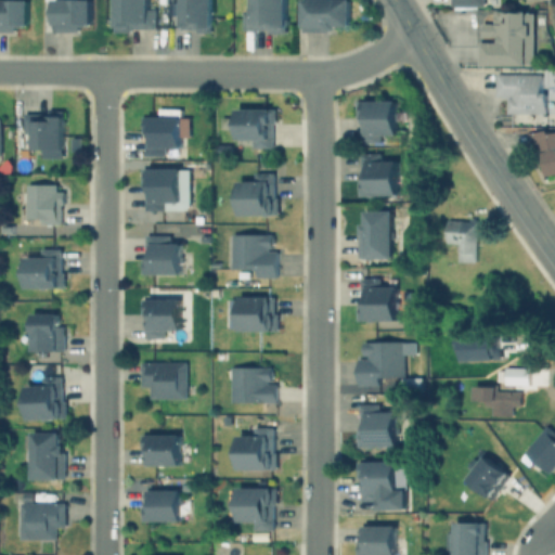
[(0,0),(27,0),(27,23),(15,23),(15,28),(0,28),(0,0)]
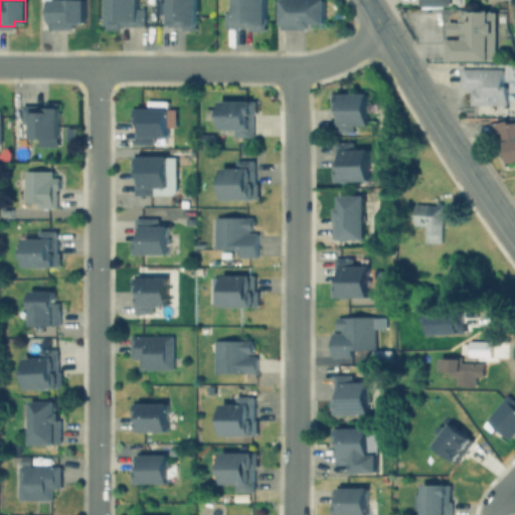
[(49,0),(83,0),(83,20),(72,20),(73,28),(49,28),(49,0)]
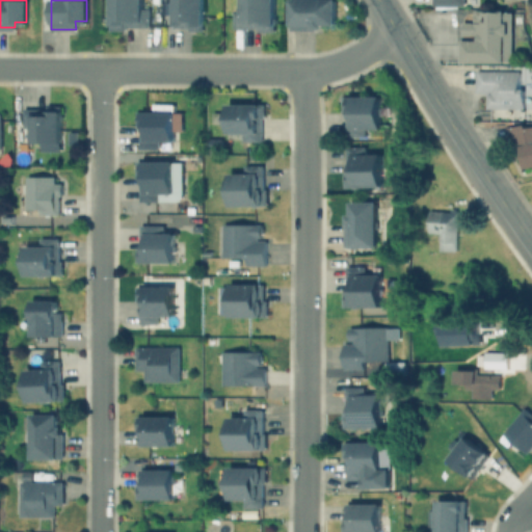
[(108,0),(142,0),(142,9),(148,9),(148,26),(124,27),(124,29),(109,29),(108,0)]
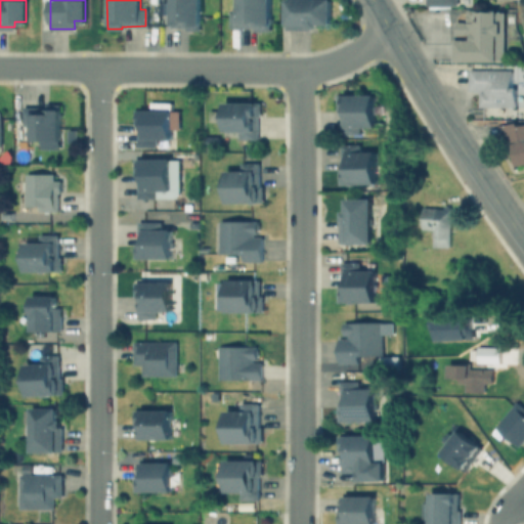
[(170,0),(199,0),(199,29),(186,30),(186,25),(170,25),(170,0)]
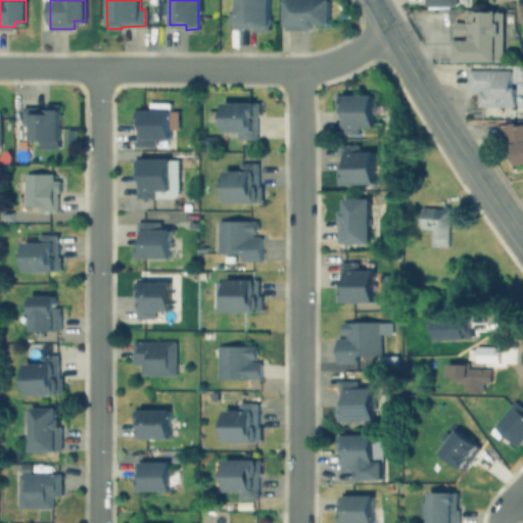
[(238,0),(268,0),(269,31),(254,31),(254,27),(230,27),(229,9),(238,9),(238,0)]
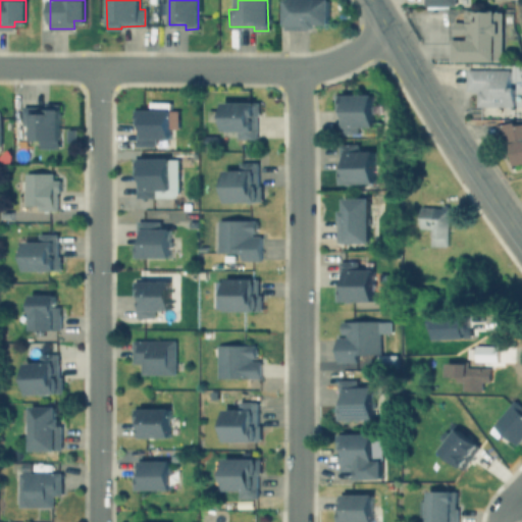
[(283,0),(328,0),(328,20),(314,20),(315,28),(283,28),(283,0)]
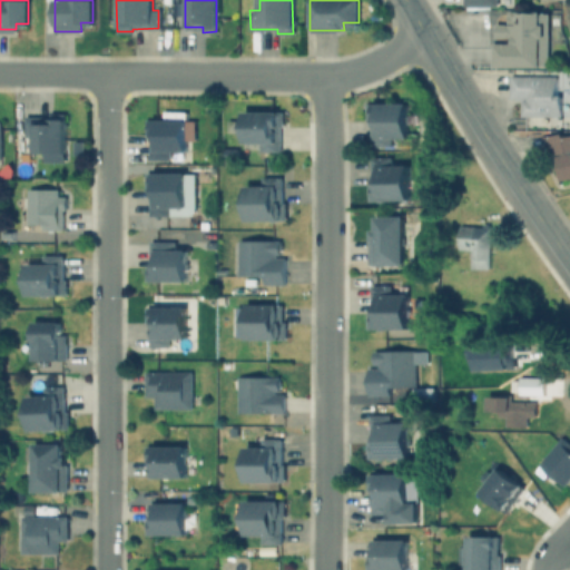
[(491,66),(491,43),(513,43),(513,38),(497,38),(497,23),(507,23),(507,12),(550,13),(549,61),(543,61),(542,66),(491,66)]
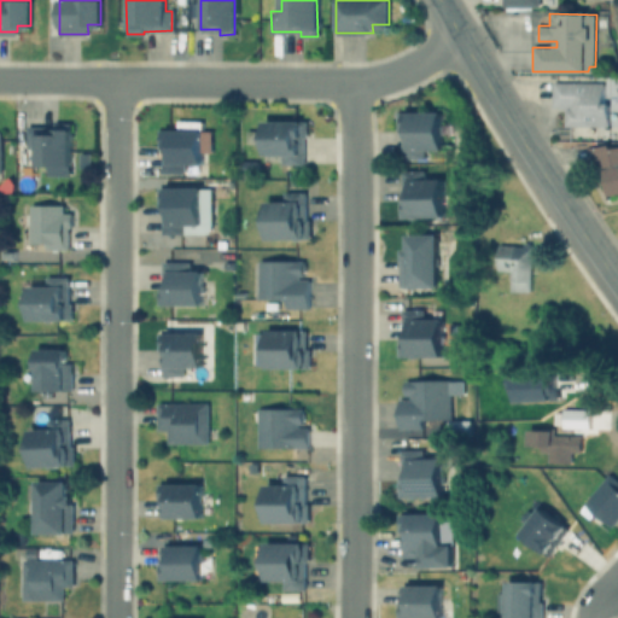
[(552,81),(602,82),(602,101),(610,101),(608,124),(564,123),(564,106),(552,105),(552,81)]
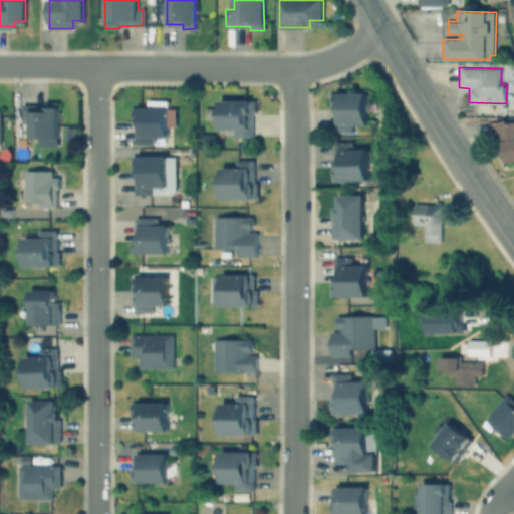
[(365,92),(365,123),(351,123),(351,131),(332,131),(332,92),(365,92)]
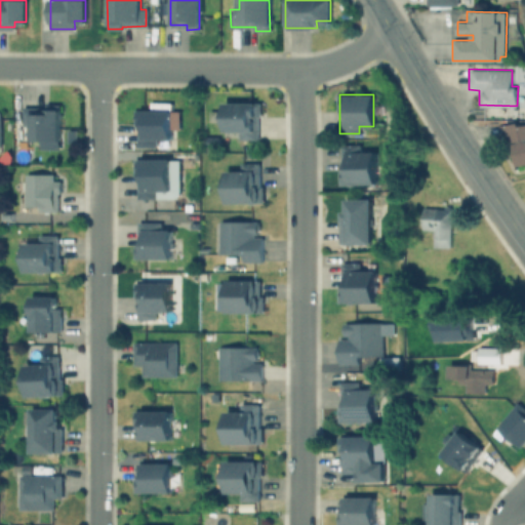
[(260,103),(260,115),(257,115),(257,136),(241,137),(241,130),(225,130),(225,101),(257,101),(257,103),(260,103)]
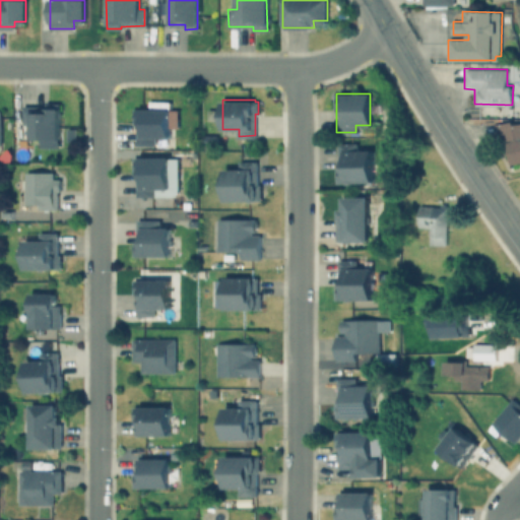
[(58,103),(58,137),(30,137),(30,123),(22,123),(22,105),(45,105),(45,103),(58,103)]
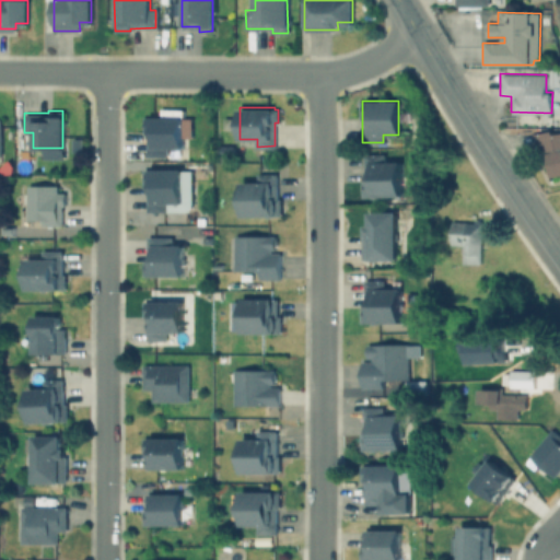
[(144,155),(144,130),(142,130),(142,117),(182,117),(182,146),(165,146),(165,155),(144,155)]
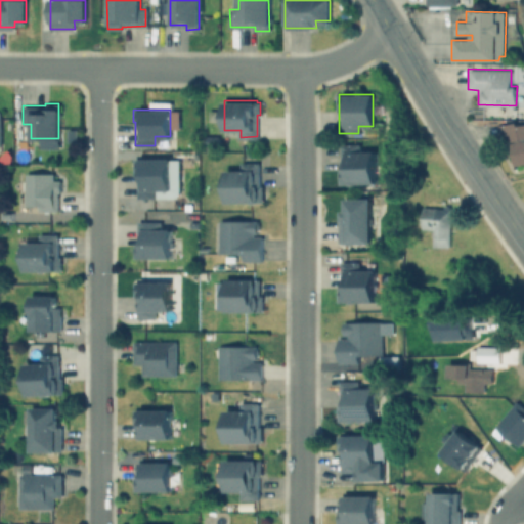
[(519,127),(523,126),(523,164),(519,165),(514,141),(503,143),(499,126),(518,123),(519,127)]
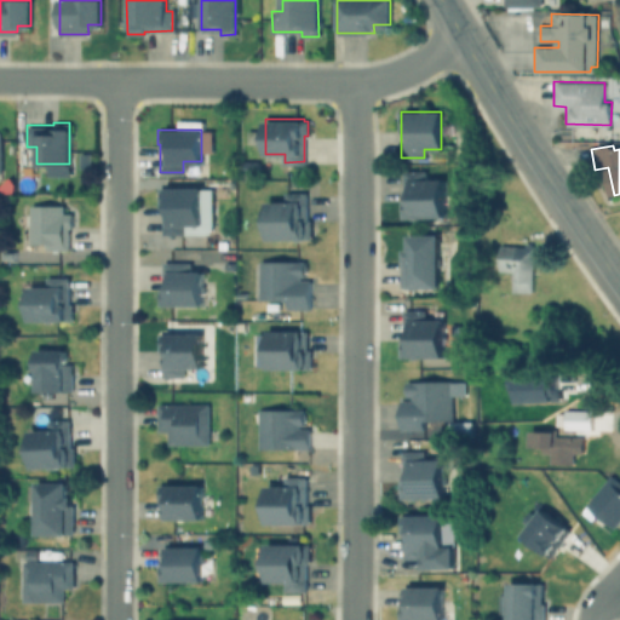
[(239,160),(257,160),(257,172),(239,172),(239,160)]
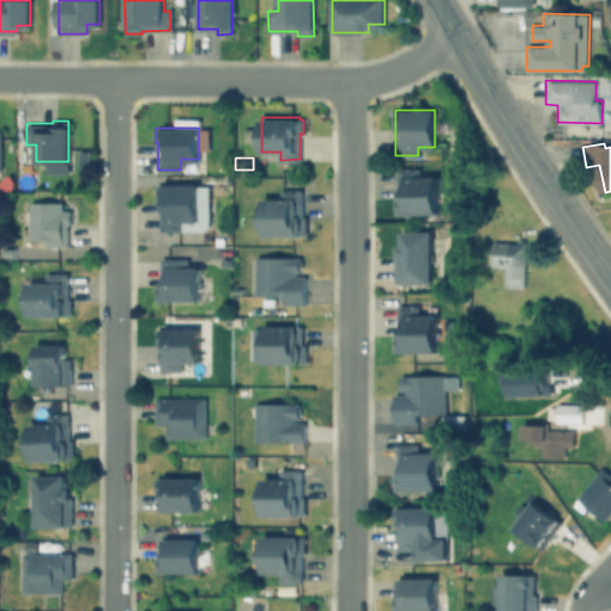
[(394,213),(394,196),(396,196),(396,168),(418,168),(418,176),(436,176),(436,213),(394,213)]
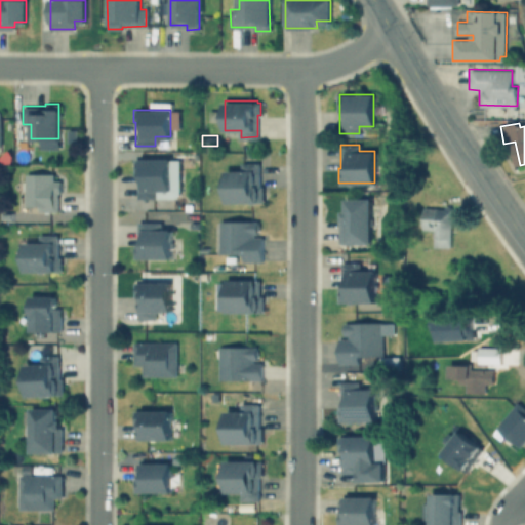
[(135,198),(135,173),(133,173),(133,159),(171,158),(171,189),(155,189),(155,198),(135,198)]
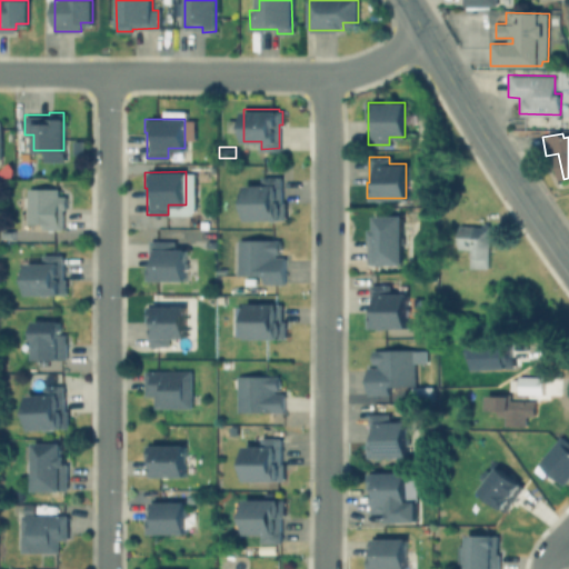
[(245,183),(261,183),(261,176),(279,176),(279,217),(245,217),(245,183)]
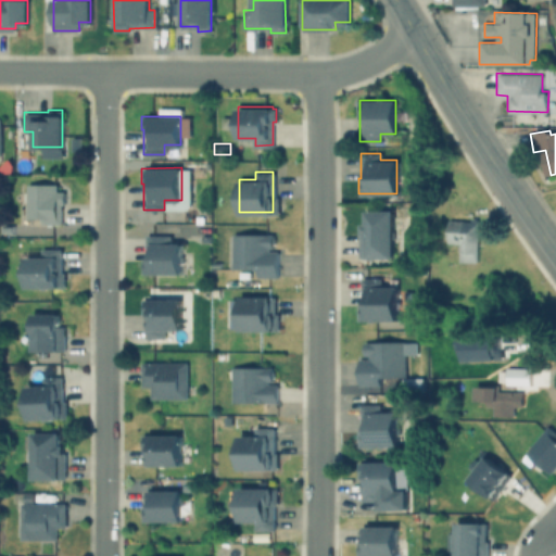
[(60,224),(41,224),(41,217),(26,217),(26,185),(57,185),(57,191),(61,191),(60,224)]
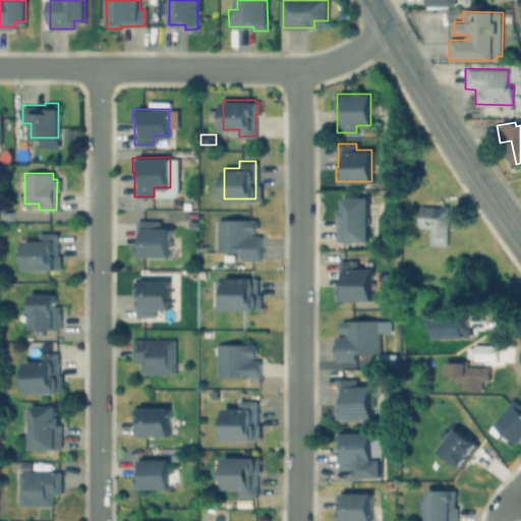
[(341,197),(367,197),(367,241),(336,241),(336,217),(338,217),(338,210),(341,210),(341,197)]
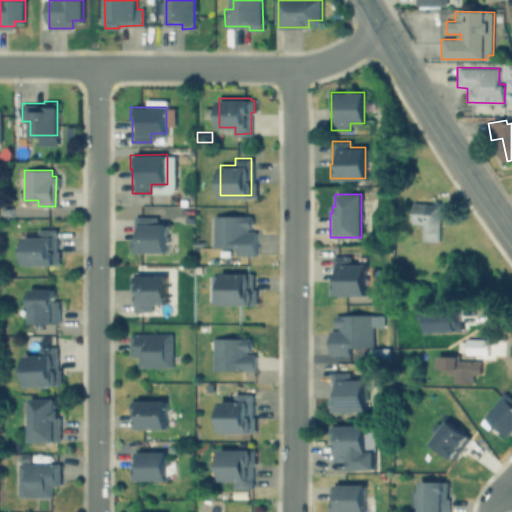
[(438,243),(422,242),(422,225),(411,225),(412,204),(439,204),(438,243)]
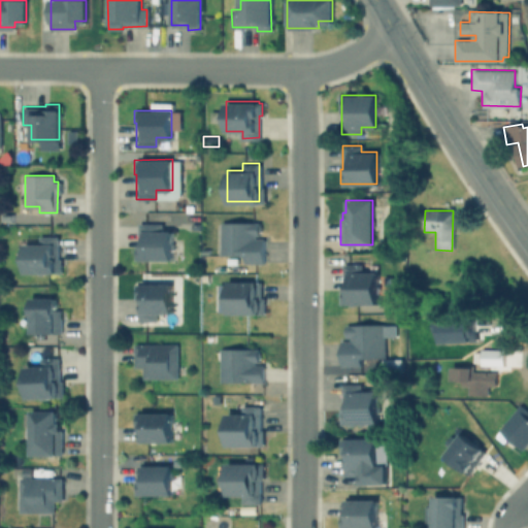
[(244,255),(219,255),(219,222),(260,222),(260,235),(255,235),(255,239),(263,239),(263,263),(244,263),(244,255)]
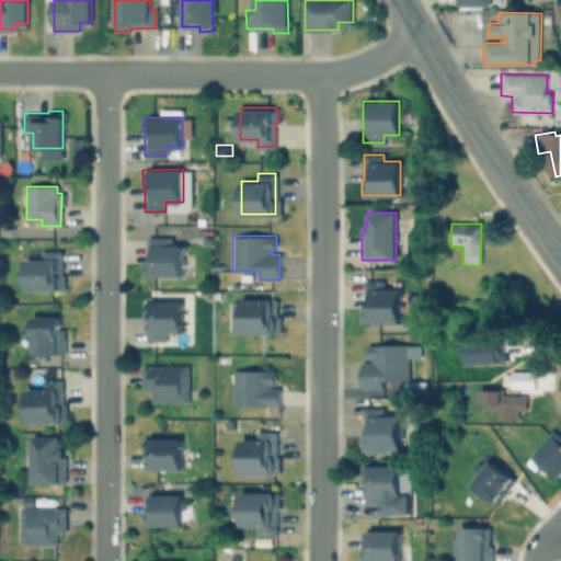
[(142,276),(142,262),(146,261),(146,237),(169,237),(170,244),(183,244),(183,276),(142,276)]
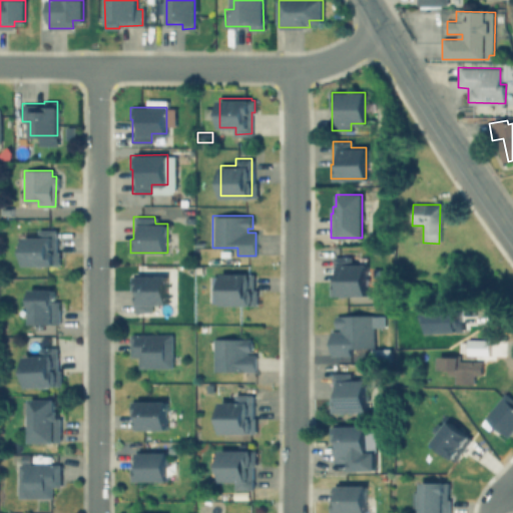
[(24,236),(37,236),(37,229),(57,230),(56,265),(24,264),(24,236)]
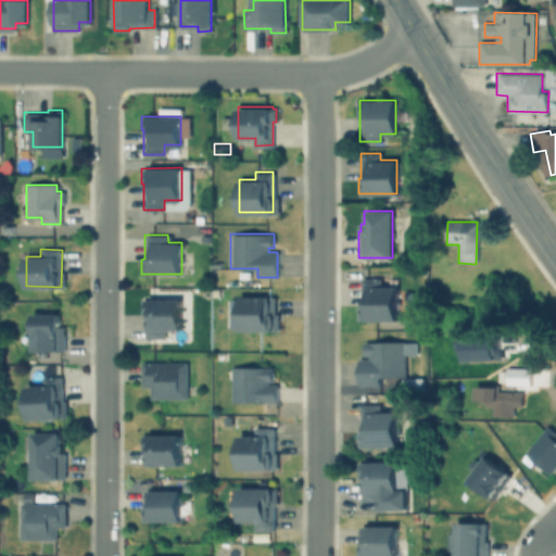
[(361,304),(361,278),(380,278),(380,287),(396,287),(396,320),(357,320),(357,304),(361,304)]
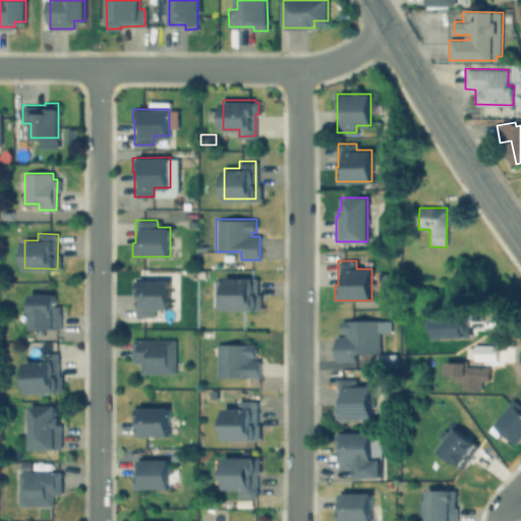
[(224,277),(258,277),(258,309),(224,309),(224,277)]
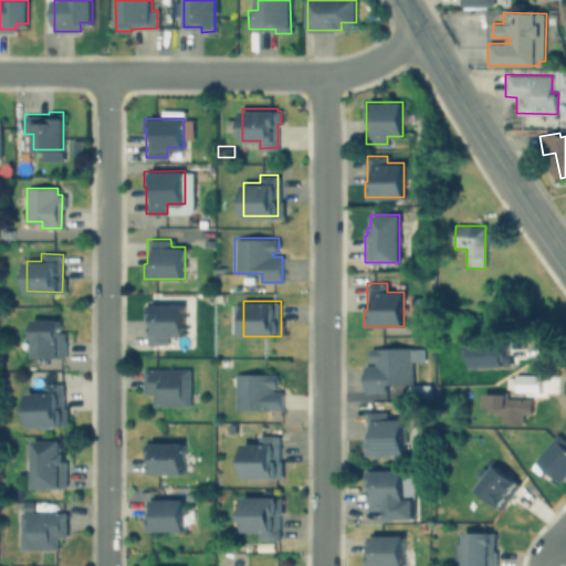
[(148,343),(148,318),(144,320),(144,305),(184,305),(184,334),(168,334),(168,343),(148,343)]
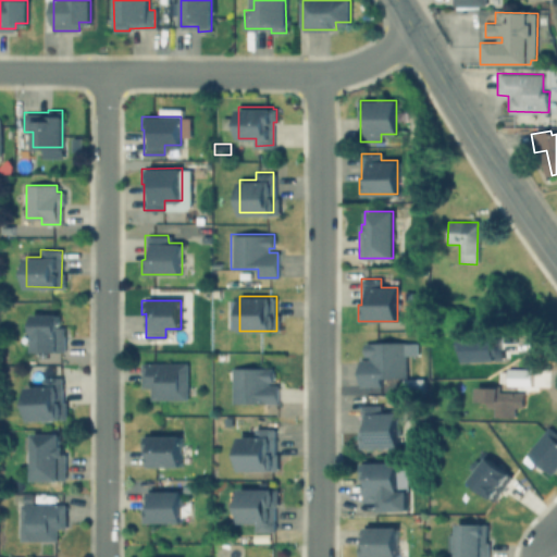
[(32,351),(32,314),(59,313),(59,326),(64,326),(64,350),(32,351)]
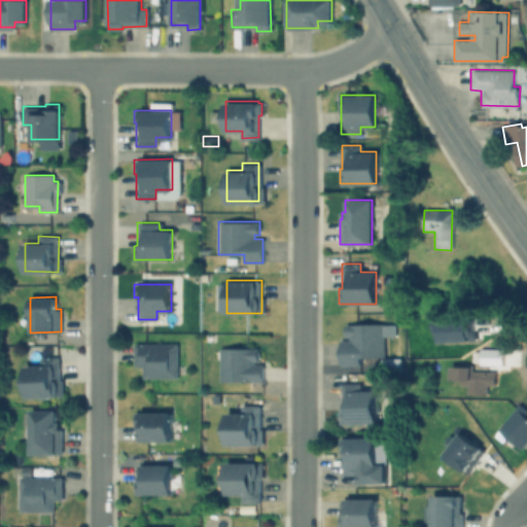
[(359,355),(359,364),(341,364),(341,341),(350,341),(350,337),(345,337),(345,324),(382,324),(382,355),(359,355)]
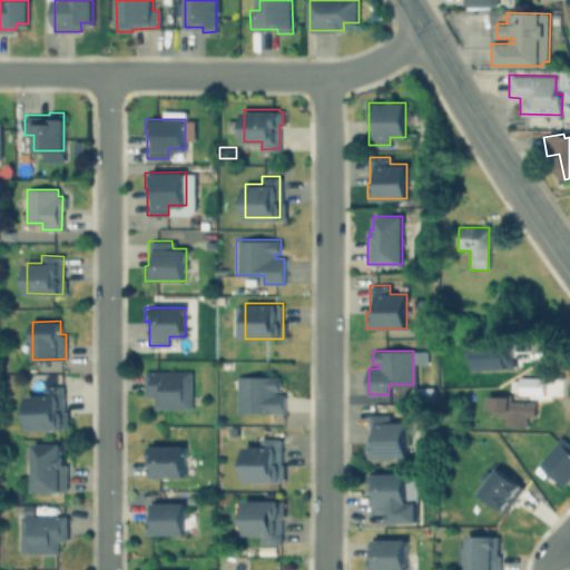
[(145,370),(192,370),(192,409),(154,409),(154,395),(145,395),(145,370)]
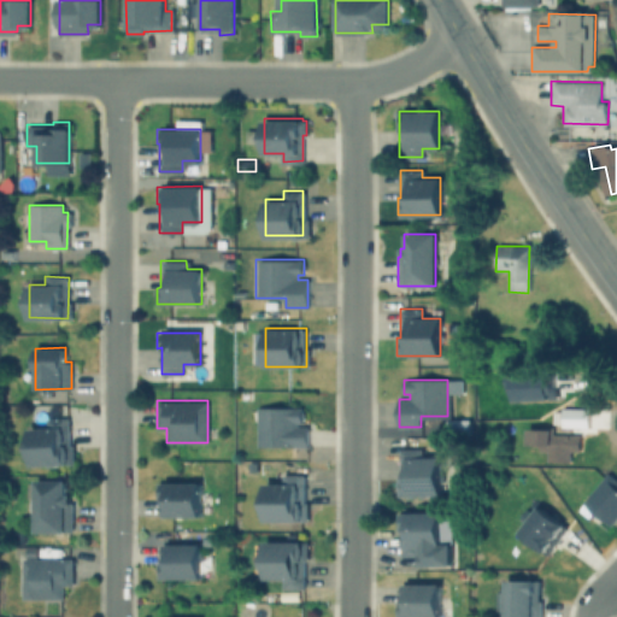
[(257,406),(304,406),(304,425),(307,425),(307,446),(257,446),(257,406)]
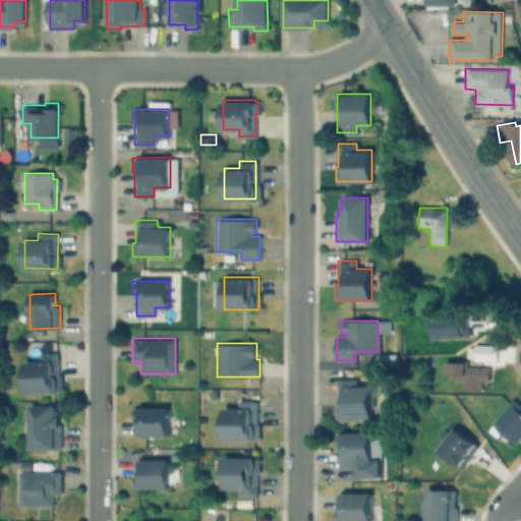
[(473,344),(495,345),(494,362),(472,361),(473,344)]
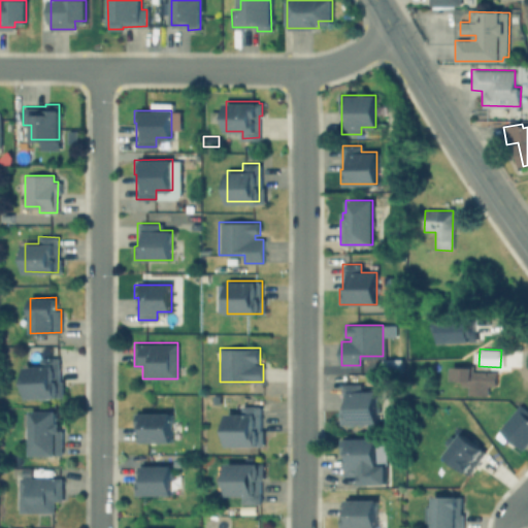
[(25,366),(39,365),(39,357),(58,357),(59,378),(61,378),(62,397),(26,398),(25,366)]
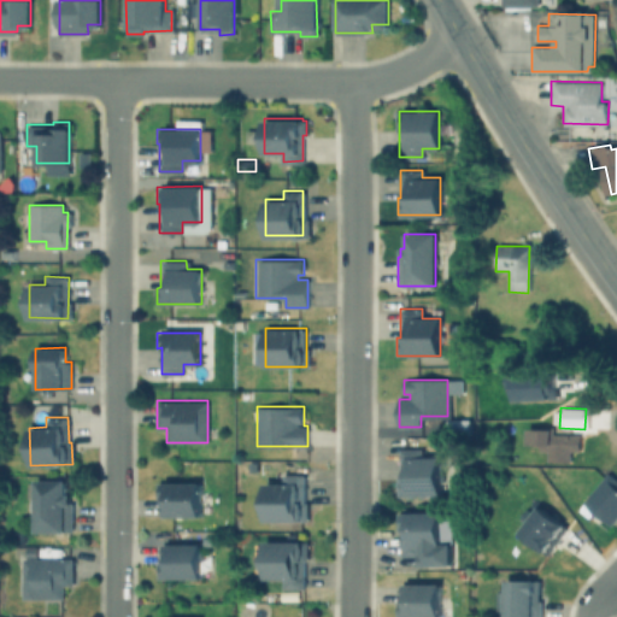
[(528,428),(552,429),(551,434),(577,436),(576,448),(527,445),(528,428)]
